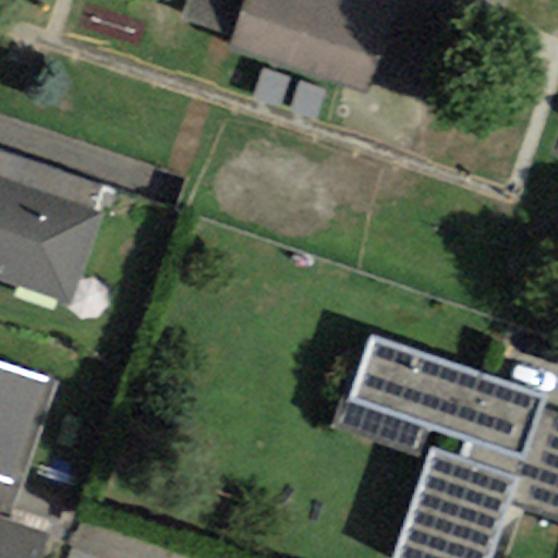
[(195,0),(185,33),(375,91),(402,0),(195,0)]
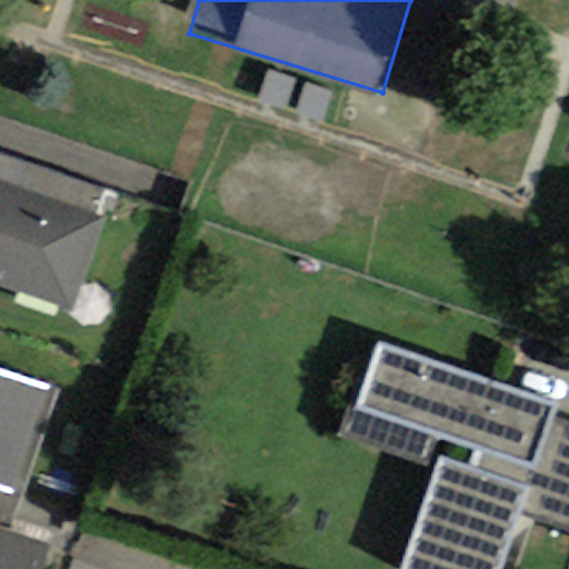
[(0,183),(92,218),(101,191),(0,155),(0,183)]
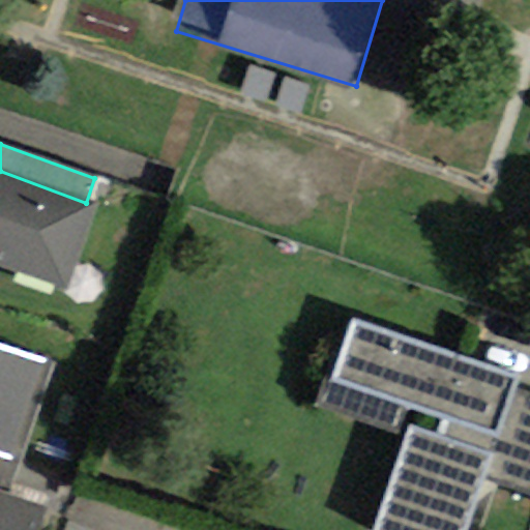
[(0,264),(66,289),(97,207),(86,203),(0,171),(0,264)]
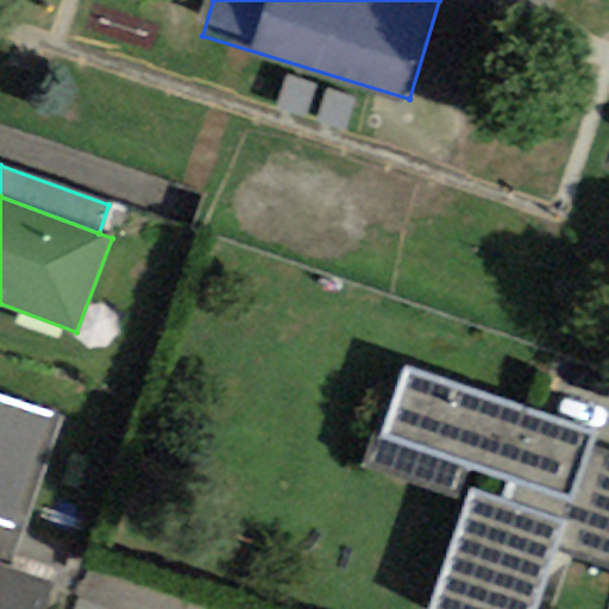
[(595,428),(408,365),(394,406),(382,402),(359,465),(457,498),(469,462),(512,476),(503,498),(471,488),(429,608),(533,608),(556,545),(608,563),(608,449),(590,443),(595,428)]
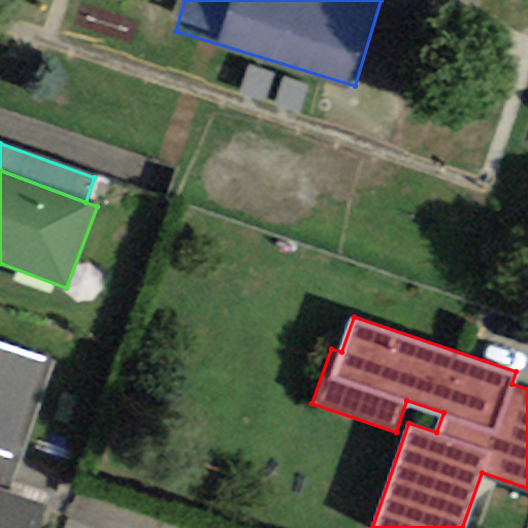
[(0,491),(8,494),(56,362),(0,343),(0,491)]
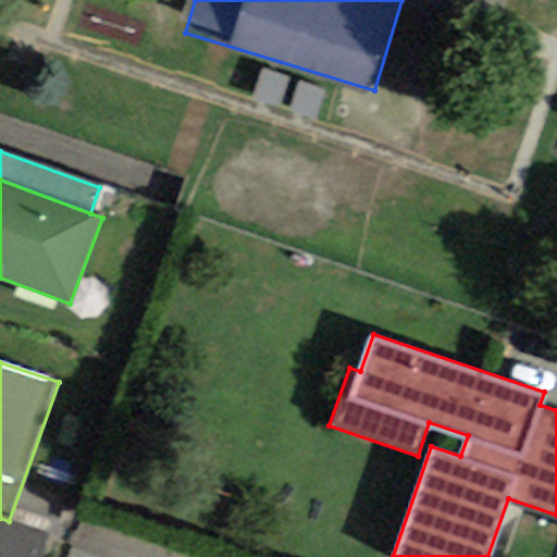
[(0,518),(0,556),(41,556),(49,535),(9,521),(0,518)]
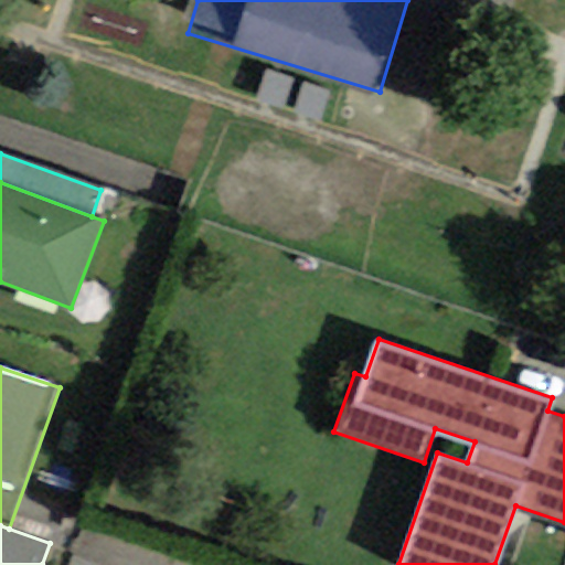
All buildings are outlined.
